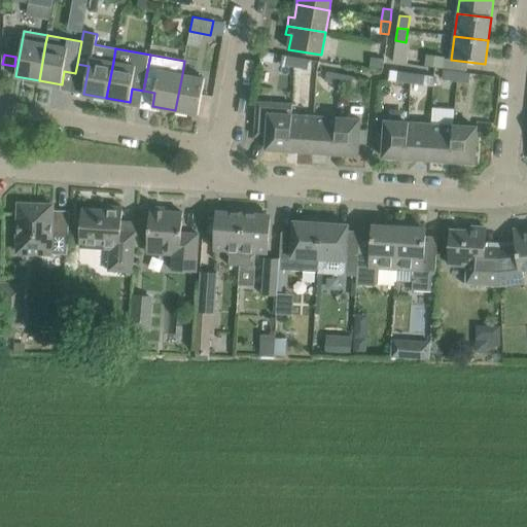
[(281,65),(292,66),(294,57),(283,55),(281,65)]
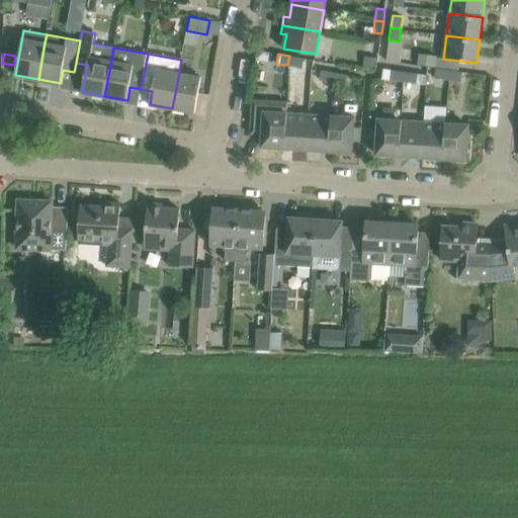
[(419,54),(418,64),(437,67),(438,57),(419,54)]
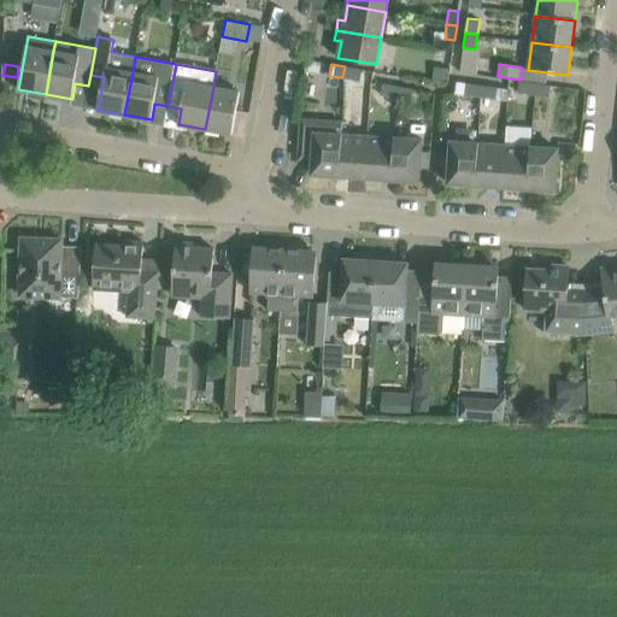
[(389,75),(403,77),(405,68),(391,65),(389,75)]
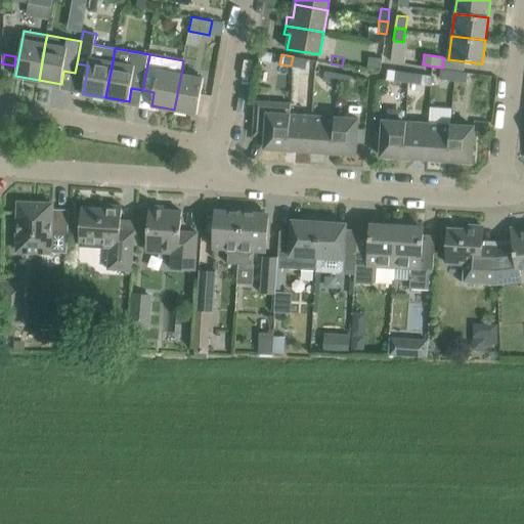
[(293,56),(291,66),(306,69),(308,59),(293,56)]
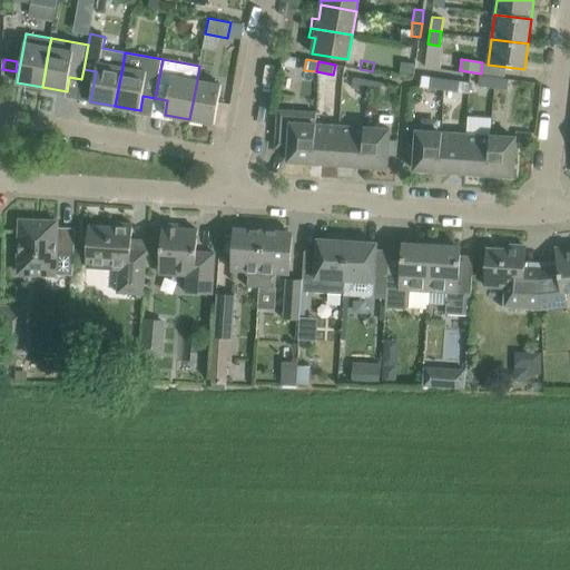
[(478,86),(492,88),(493,77),(480,75),(478,86)]
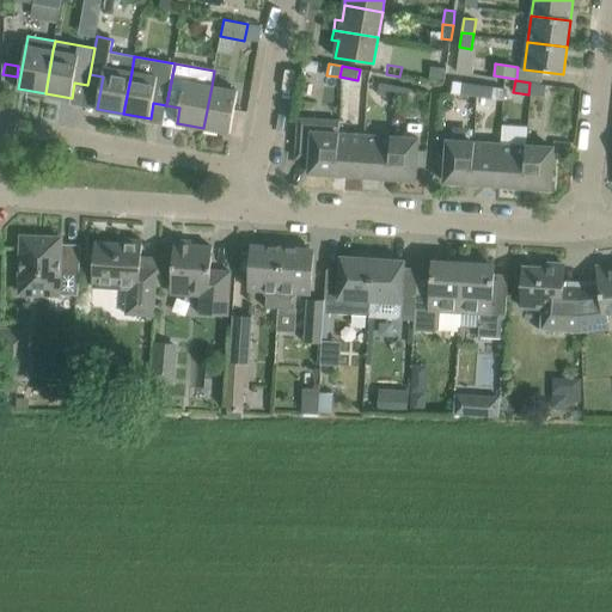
[(393,98),(396,85),(380,83),(378,95),(393,98)]
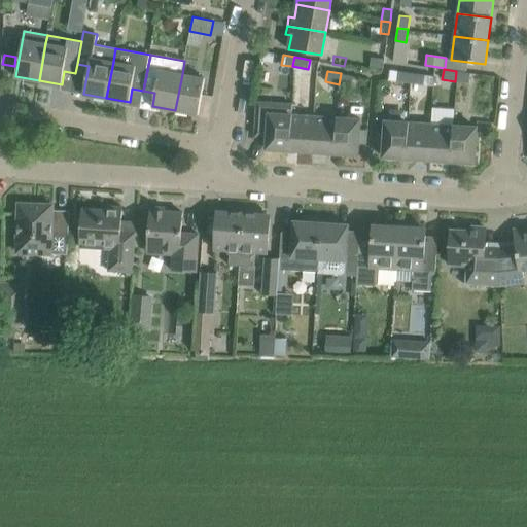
[(397,81),(414,83),(415,73),(398,71),(397,81)]
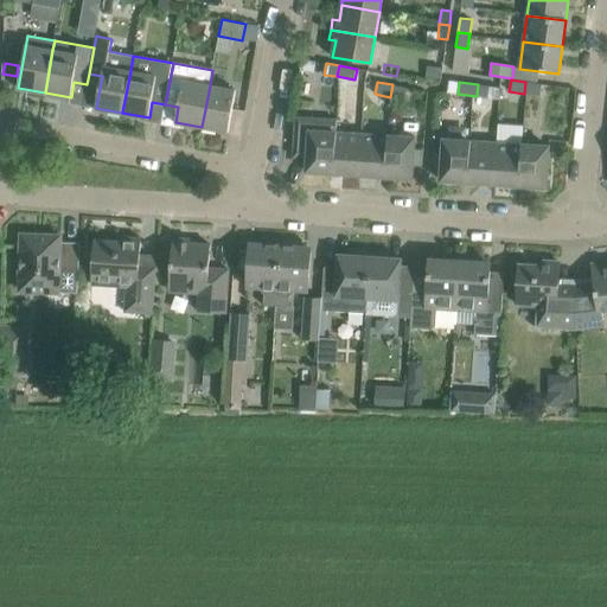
[(538,84),(525,82),(524,94),(541,96),(542,84),(538,84)]
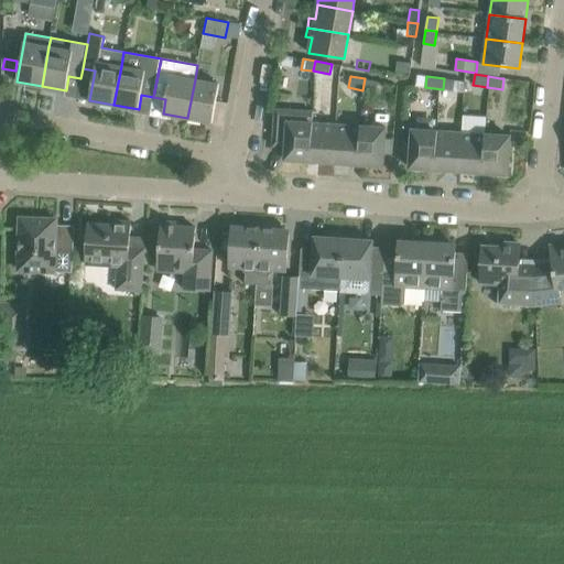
[(365,78),(362,90),(377,93),(379,82),(365,78)]
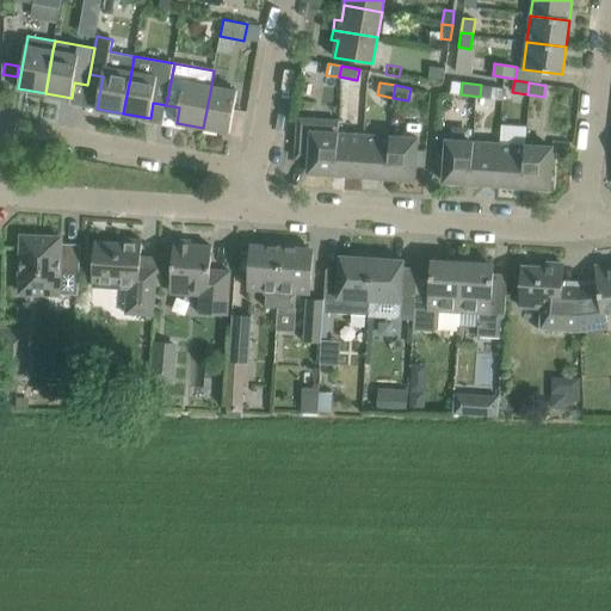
[(481,85),(480,97),(493,98),(494,86),(481,85)]
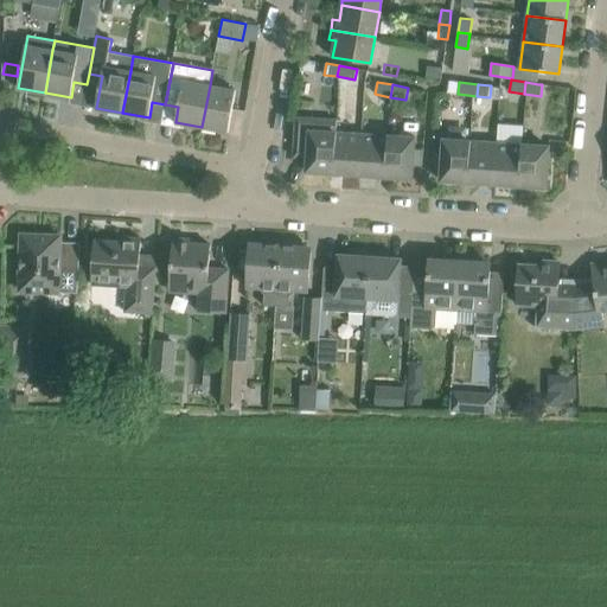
[(210,85),(202,127),(229,132),(236,90),(210,85)]
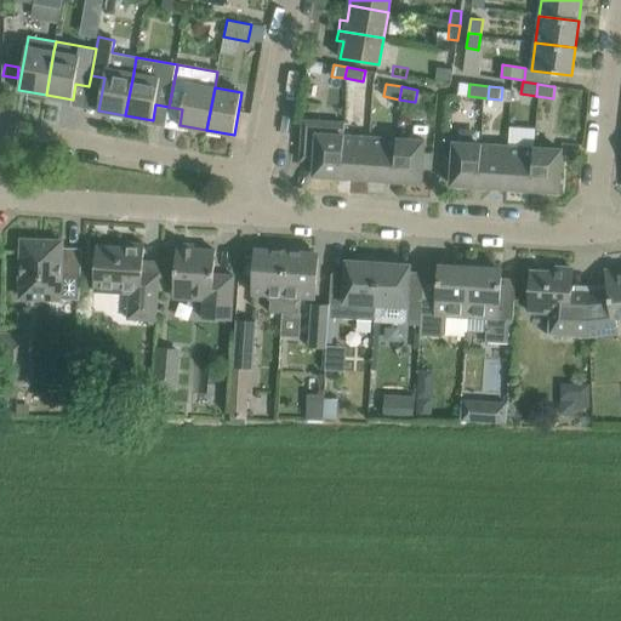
[(314,176),(342,177),(345,135),(343,135),(345,123),(305,120),(301,160),(315,161),(314,176)]
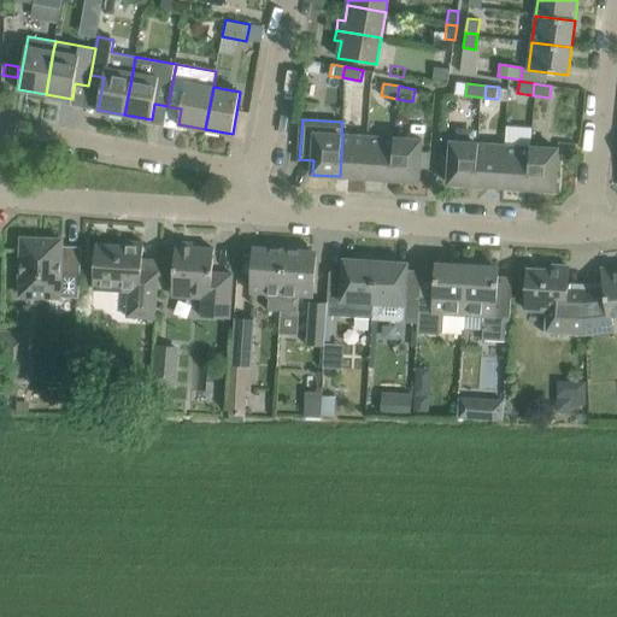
[(340,176),(365,178),(369,136),(342,134),(340,176)]
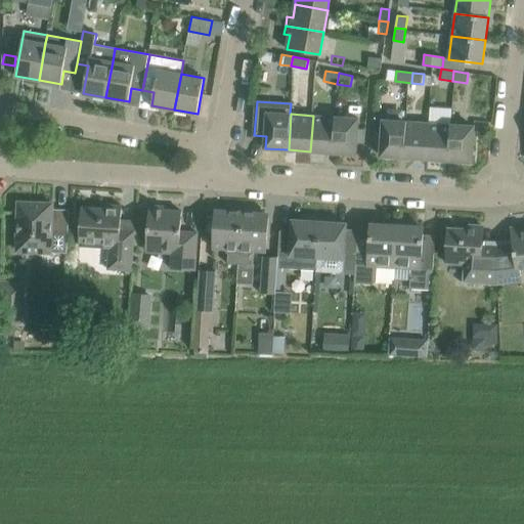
[(310,151),(333,153),(336,117),(313,116),(310,151)]
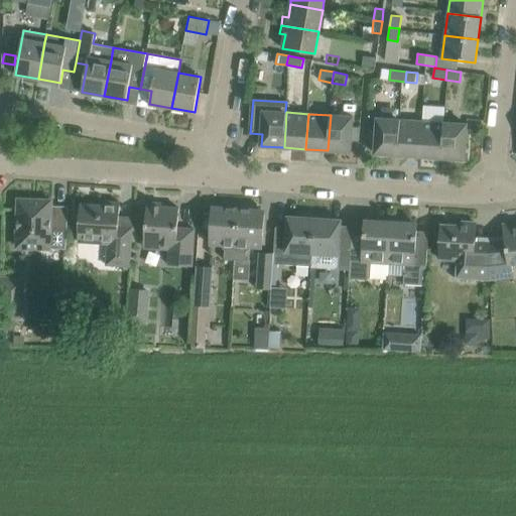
[(331,115),(328,150),(351,152),(352,139),(360,140),(360,128),(353,128),(353,117),(331,115)]
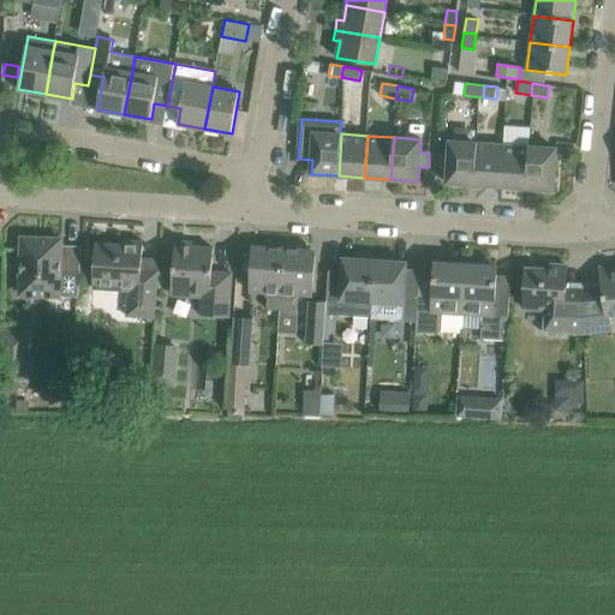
[(447,183),(475,185),(477,143),(449,141),(447,183)]
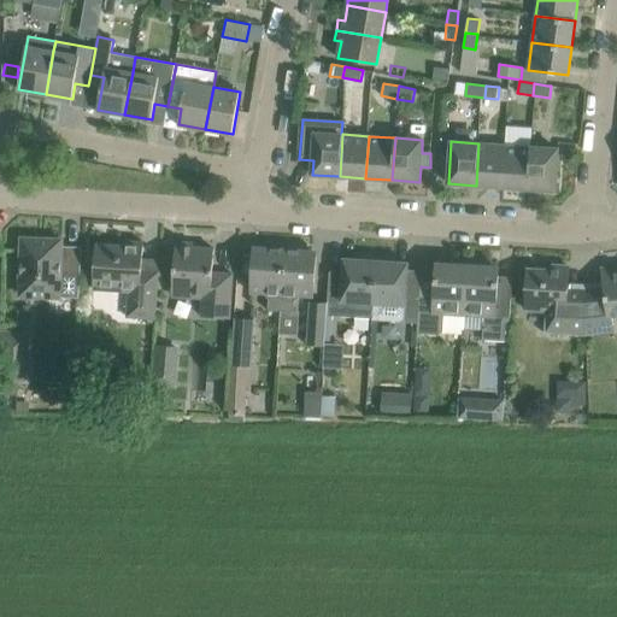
[(476,186),(503,187),(505,145),(479,144),(476,186)]
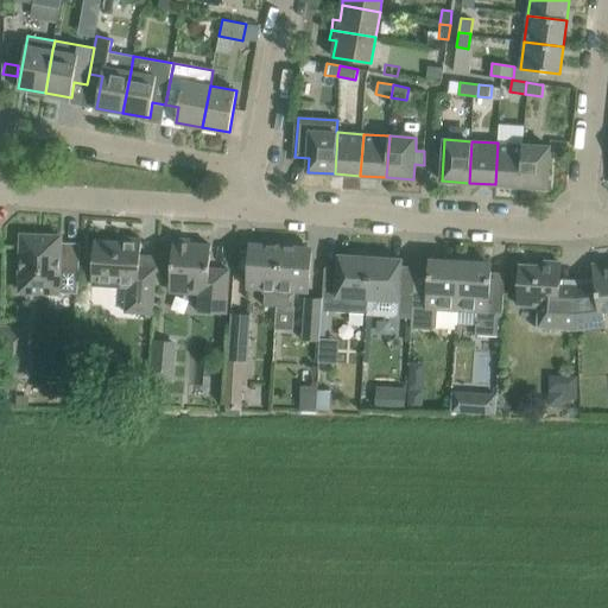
[(495,184),(520,187),(524,145),(498,143),(495,184)]
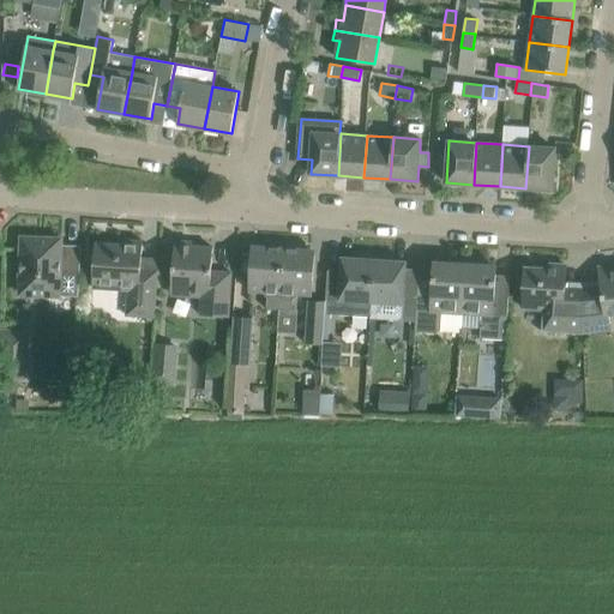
[(529,146),(525,188),(553,190),(555,148),(529,146)]
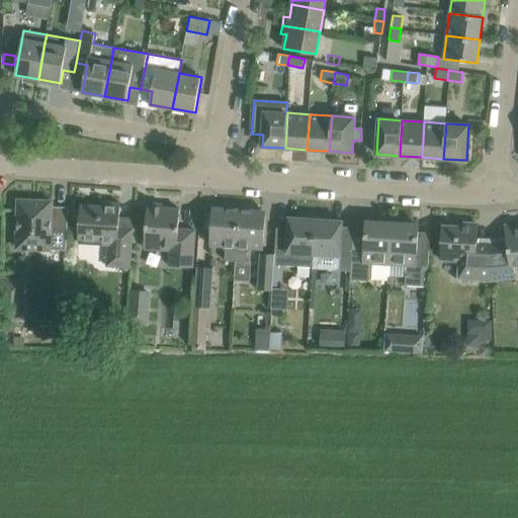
[(18,200),(17,249),(41,249),(53,250),(67,250),(68,234),(70,207),(52,206),(53,201),(18,200)]
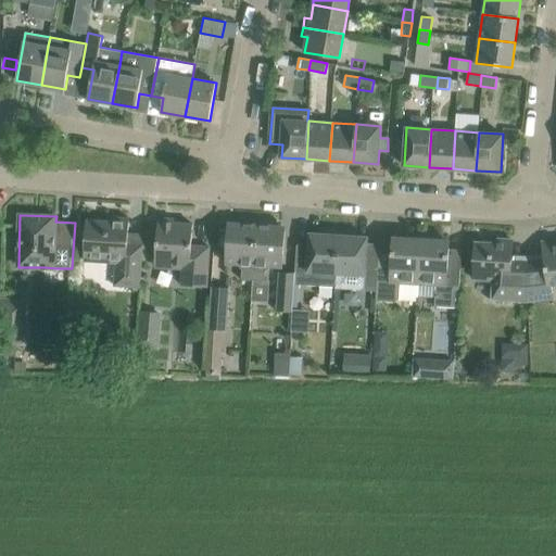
[(85,262),(115,264),(114,286),(141,288),(144,245),(127,244),(129,218),(111,217),(110,222),(87,219),(85,262)]
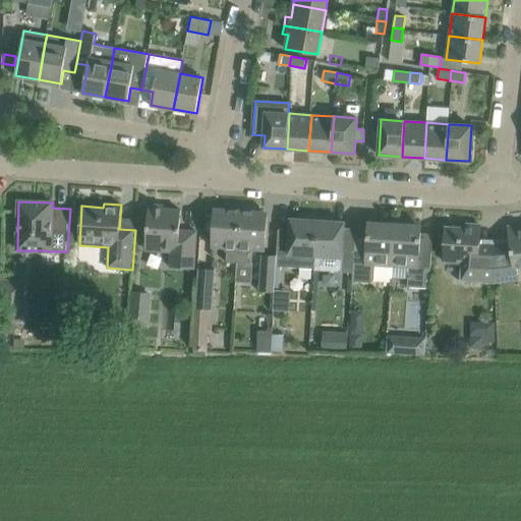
[(170,267),(194,269),(196,231),(179,230),(181,210),(155,208),(156,205),(149,204),(146,249),(171,251),(170,267)]
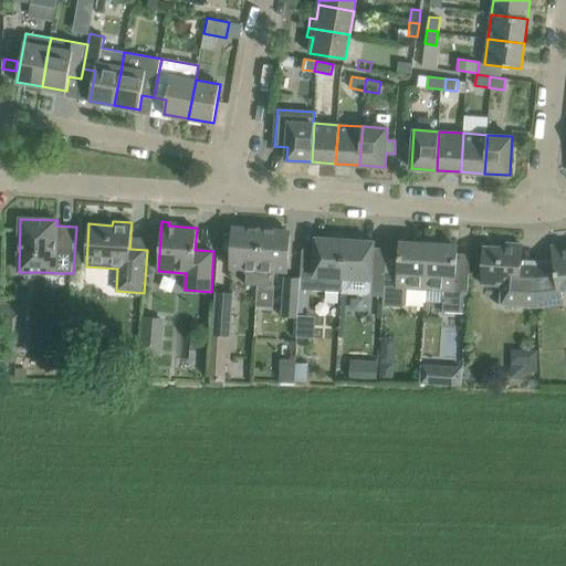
[(250,224),(248,227),(233,227),(230,269),(242,269),(247,274),(247,284),(258,285),(259,270),(262,228),(259,228),(257,226),(250,224)]
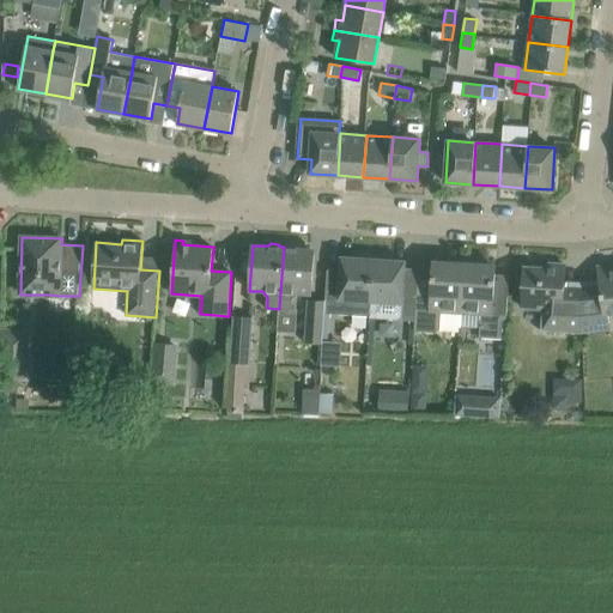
[(299,293),(311,295),(315,249),(298,248),(296,246),(289,244),(286,247),(284,247),(280,292),(279,309),(292,310),(293,298),(299,293)]
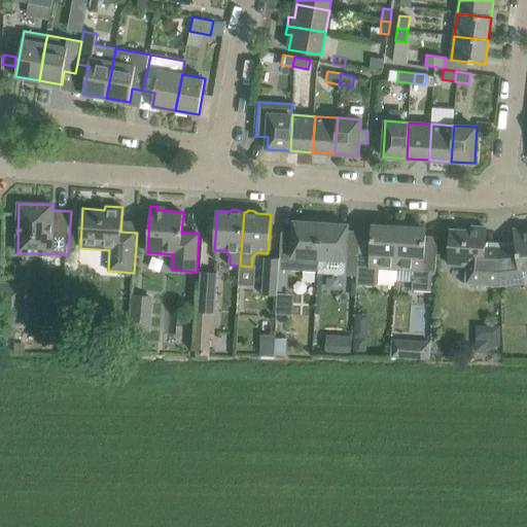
[(293,233),(281,232),(280,258),(279,269),(318,272),(322,217),(304,216),(304,221),(294,220),(293,233)]
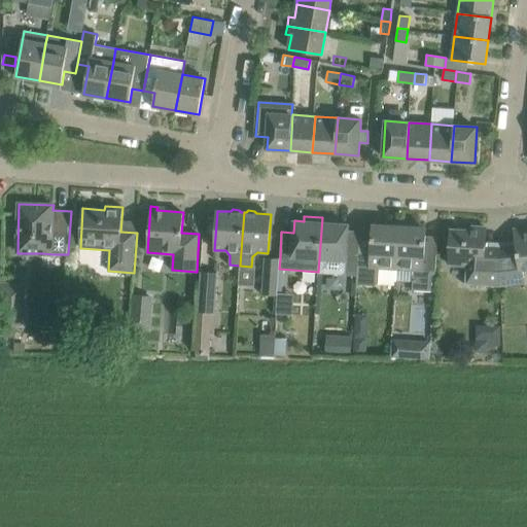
[(352,274),(357,274),(359,250),(360,237),(348,236),(349,224),(340,223),(340,218),(322,217),(318,272),(352,274)]
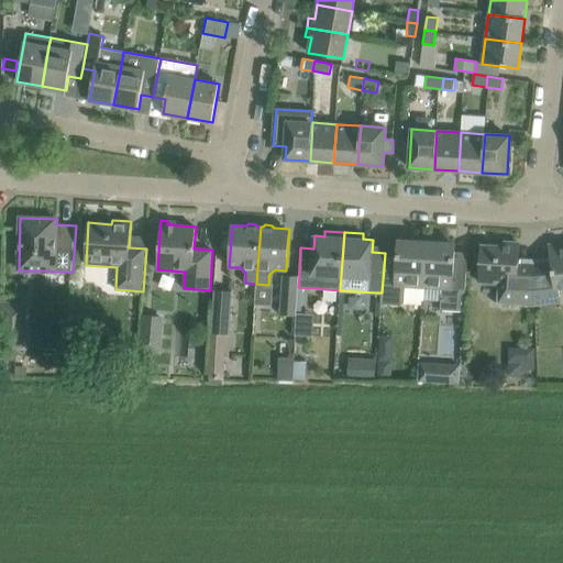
[(405,298),(423,299),(428,238),(410,236),(410,241),(398,241),(397,268),(384,267),(382,293),(382,304),(400,305),(405,302),(405,298)]
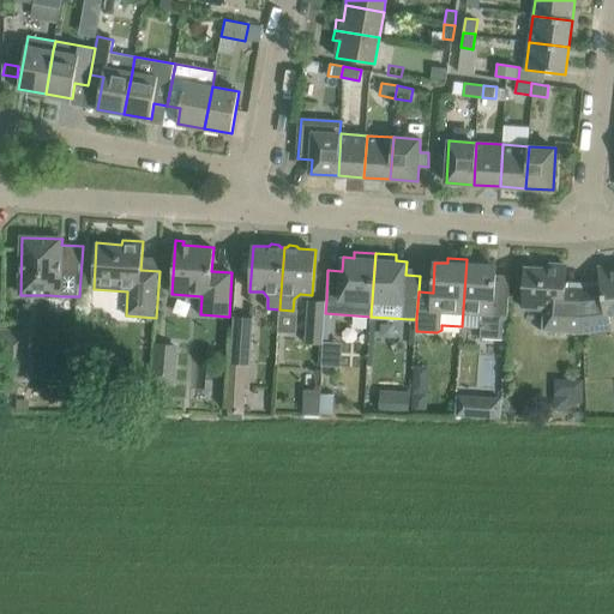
[(485,260),(467,259),(462,326),(481,327),(481,337),(506,339),(509,299),(494,298),(497,266),(485,265),(485,260)]
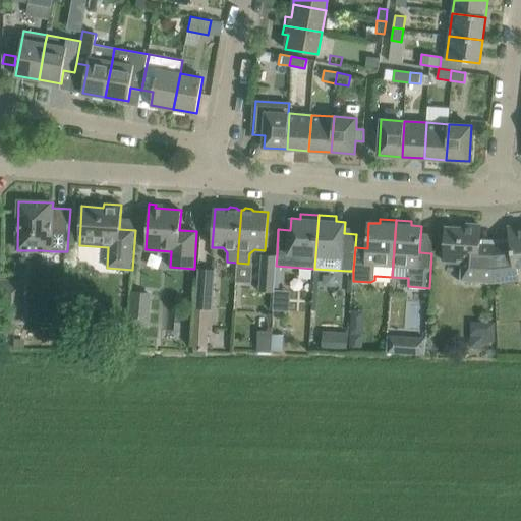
[(517,267),(520,266),(520,224),(508,226),(510,242),(494,244),(495,256),(496,278),(496,283),(519,281),(517,267)]
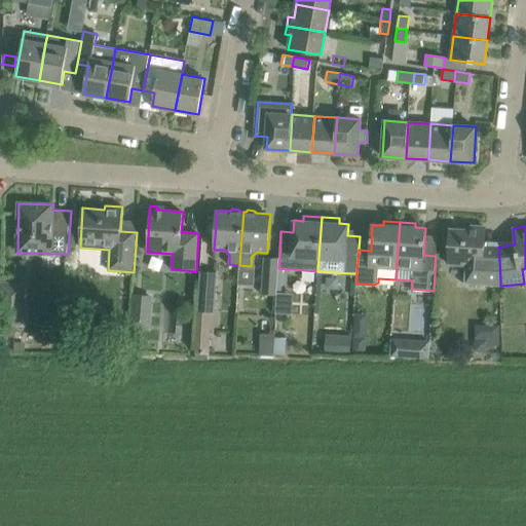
[(500,286),(500,280),(499,259),(484,258),(486,227),(479,227),(479,231),(450,229),(448,264),(465,265),(464,284),(500,286)]
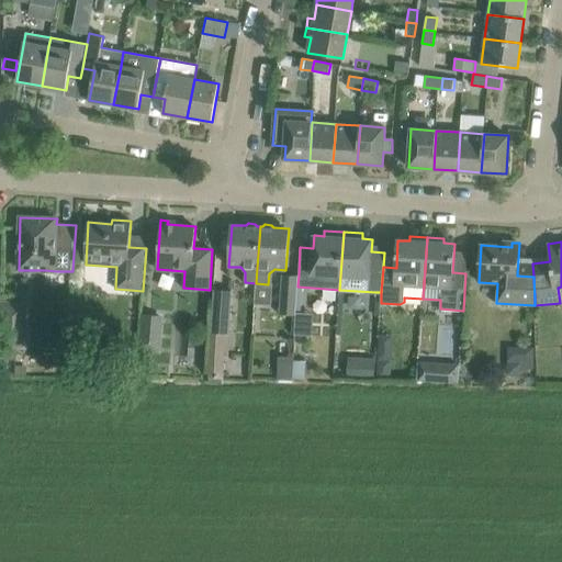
[(296,314),(298,287),(299,276),(282,274),(280,313),(296,314)]
